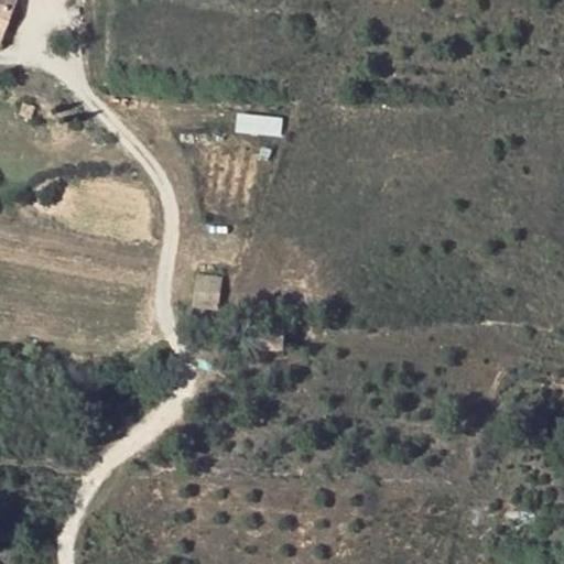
[(0,0),(0,6),(12,11),(15,0),(0,0)]
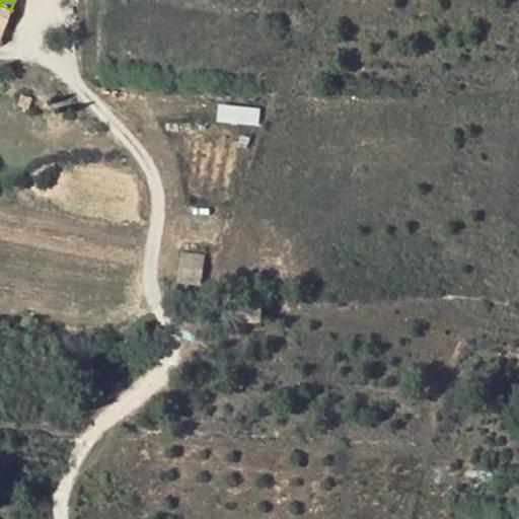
[(0,38),(11,10),(0,5),(0,38)]
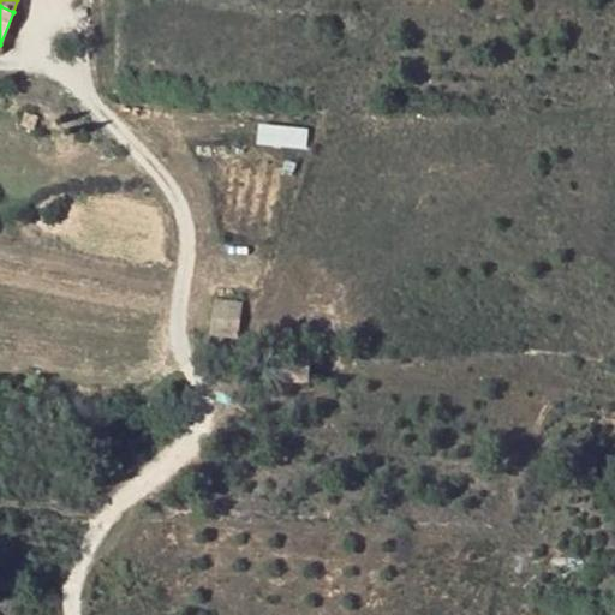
[(258,141),(309,147),(311,127),(261,121),(258,141)]
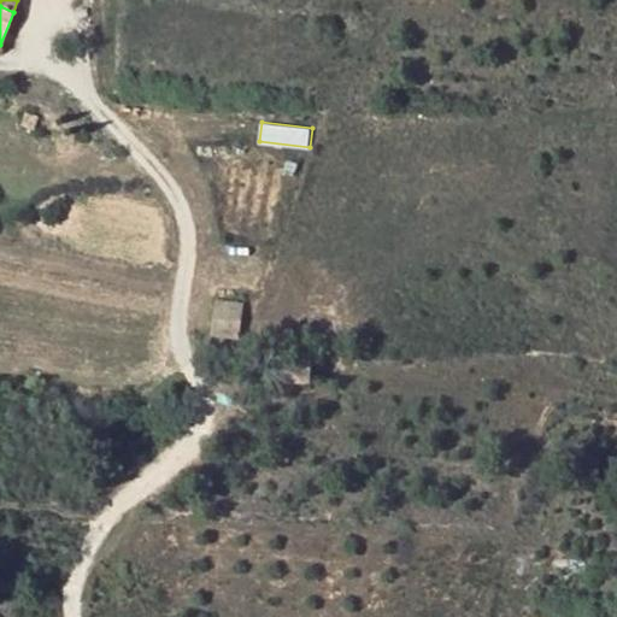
[(244,304),(217,301),(215,333),(240,334),(244,304)]
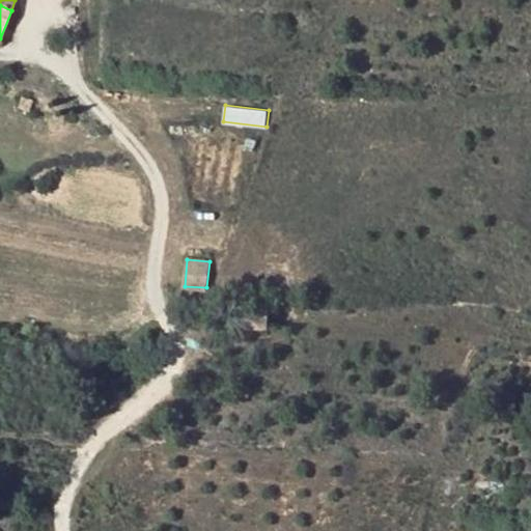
[(270,305),(246,303),(243,330),(268,331),(270,305)]
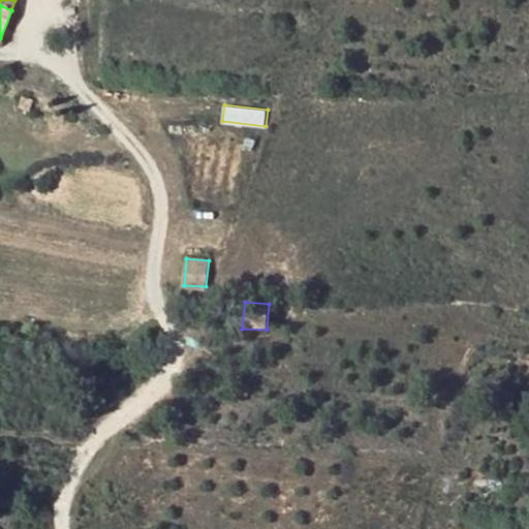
All buildings are outlined.
